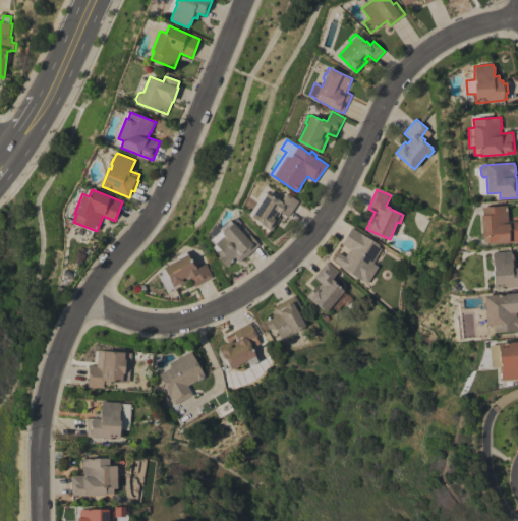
[(265,192),(267,193),(268,193),(276,199),(277,198),(282,201),(287,192),(299,200),(289,217),(281,212),(278,216),(281,218),(273,230),(264,225),(265,224),(252,216),(253,215),(250,214),(265,192)]
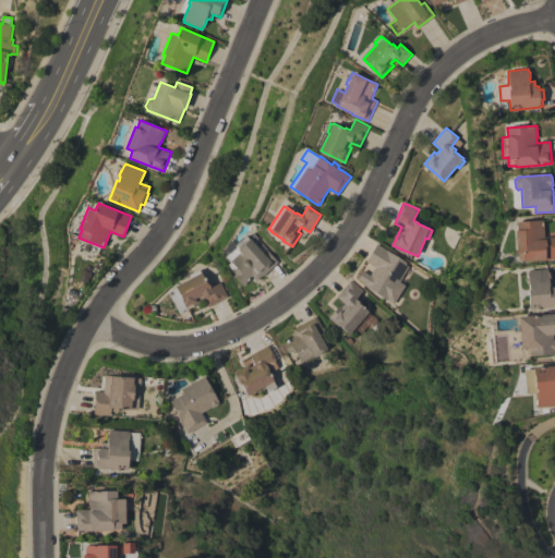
[(516,230),(518,230),(518,222),(544,220),(545,238),(554,237),(554,257),(546,258),(546,259),(526,262),(526,259),(520,259),(520,253),(518,253),(516,230)]
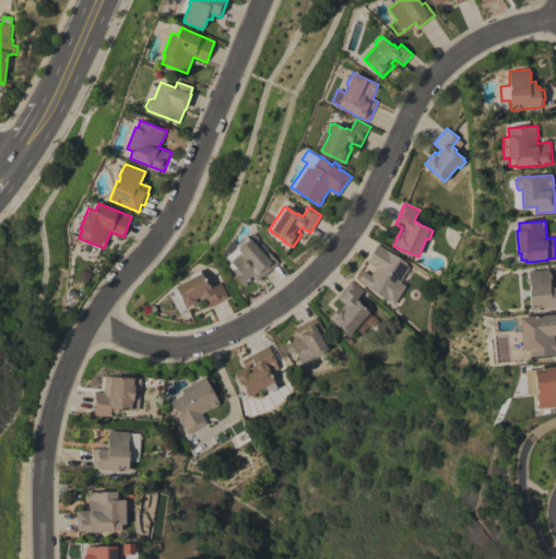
[(260,280),(257,280),(255,276),(245,285),(236,276),(237,276),(234,272),(238,268),(227,256),(238,247),(237,246),(238,242),(243,239),(248,236),(249,238),(255,233),(260,238),(255,242),(259,248),(263,244),(280,263),(264,276),(263,276),(260,280)]
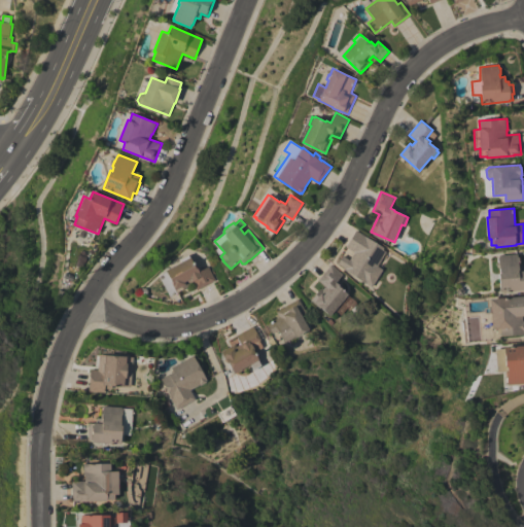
[(357,229),(386,247),(378,260),(382,262),(369,284),(344,269),(352,256),(349,254),(351,250),(346,247),(357,229)]
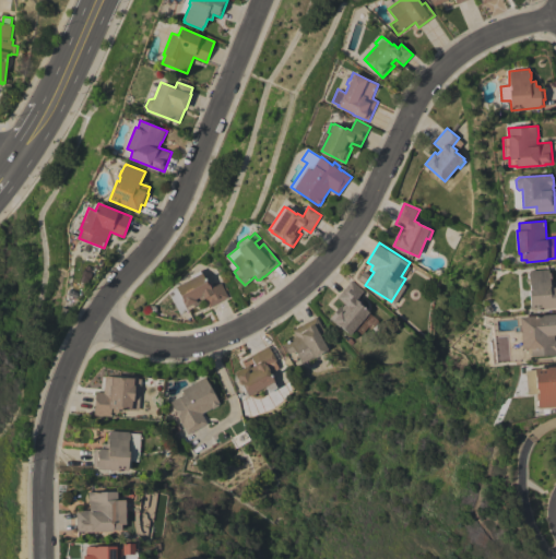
[(555,307),(531,309),(530,289),(532,289),(531,284),(530,284),(530,278),(530,272),(531,272),(531,270),(549,269),(549,273),(552,272),(553,282),(555,282),(555,307)]
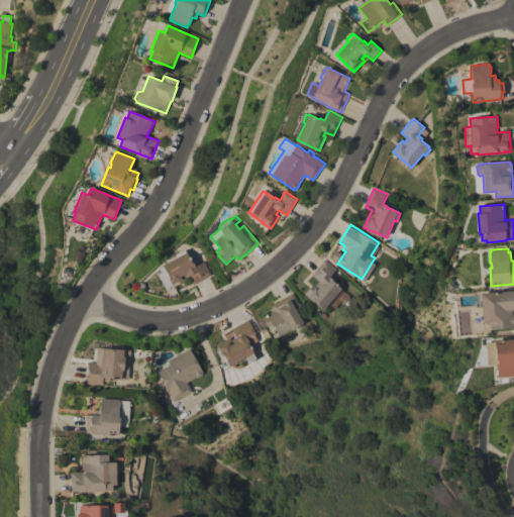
[(163,265),(179,256),(177,253),(186,249),(187,252),(193,249),(195,254),(190,256),(192,261),(193,261),(196,267),(205,262),(212,275),(194,284),(190,276),(186,278),(187,280),(168,290),(157,270),(164,267),(163,265)]
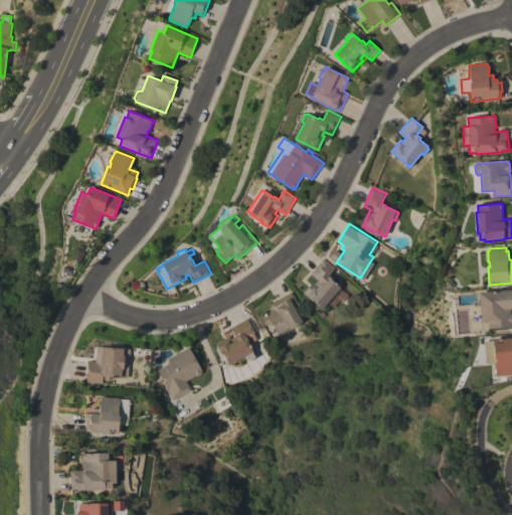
[(312,274),(325,258),(337,268),(330,276),(332,279),(331,280),(341,287),(340,288),(342,290),(337,296),(335,294),(324,308),(305,293),(315,282),(317,283),(319,280),(312,274)]
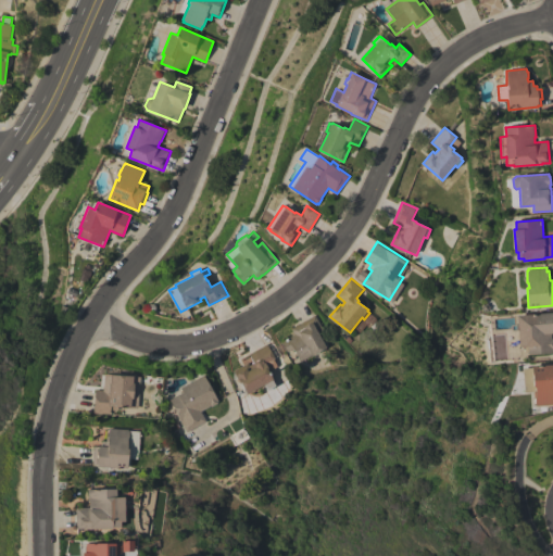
[(552,352),(530,354),(529,346),(527,346),(526,324),(527,324),(527,316),(531,316),(531,314),(551,313),(552,313),(552,352)]
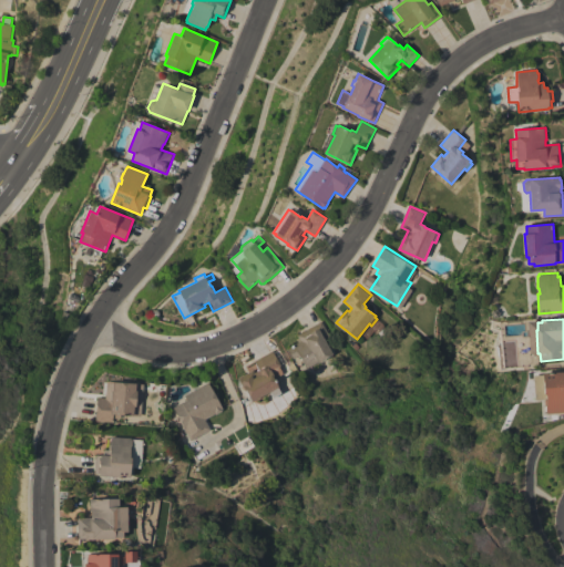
[(298,334),(322,321),(331,337),(326,339),(334,354),(328,358),(329,361),(322,364),(320,361),(319,362),(318,361),(307,368),(300,356),(295,358),(289,349),(295,344),(301,341),(298,334)]
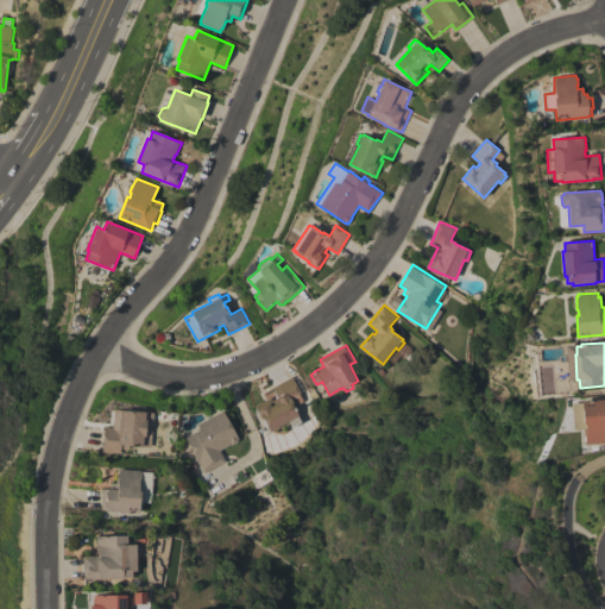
[(257,406),(272,397),(273,400),(279,397),(275,387),(294,376),(302,393),(301,393),(306,401),(295,407),(300,415),(303,422),(294,427),(290,421),(271,432),(264,418),(258,408),(257,406)]
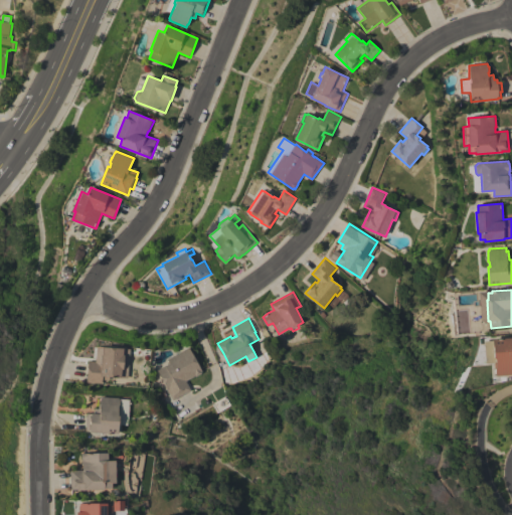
[(487,363),(486,341),(494,340),(493,339),(511,336),(511,374),(498,376),(497,368),(496,368),(495,362),(487,363)]
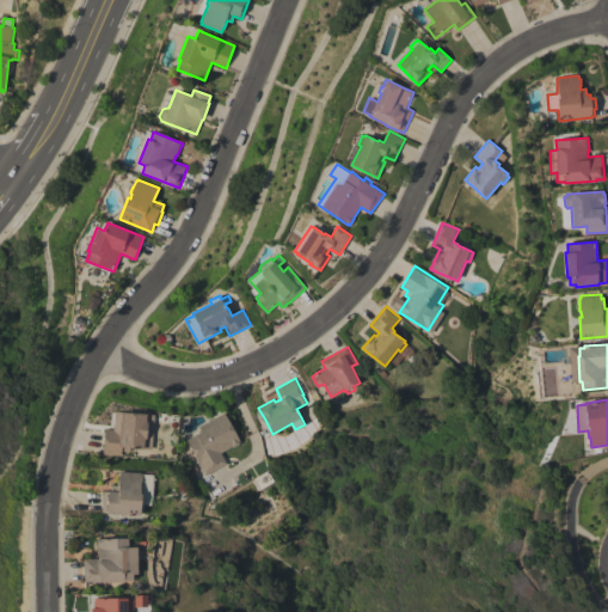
[(106,429),(120,430),(120,424),(123,424),(123,423),(121,423),(120,422),(120,414),(123,411),(128,411),(128,414),(148,414),(147,422),(149,422),(148,439),(146,439),(146,448),(131,448),(131,451),(124,451),(123,456),(105,454),(106,429)]
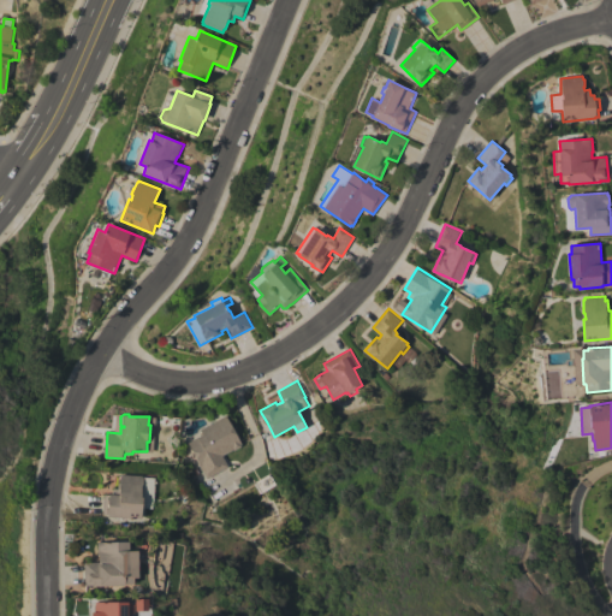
[(208,478),(189,442),(203,434),(201,430),(227,415),(243,444),(242,445),(236,449),(235,449),(224,455),(230,467),(208,478)]
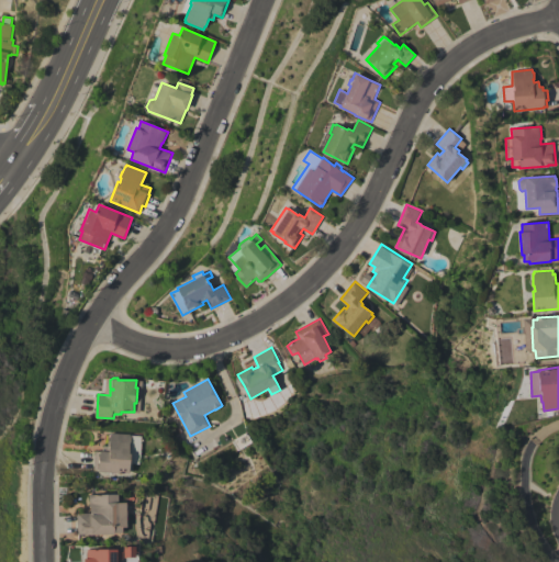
[(100,472),(100,470),(96,470),(97,451),(101,452),(101,451),(104,451),(105,446),(111,446),(111,441),(109,441),(110,437),(111,437),(112,434),(131,434),(131,436),(132,436),(132,441),(131,441),(130,453),(132,453),(131,473),(100,472)]
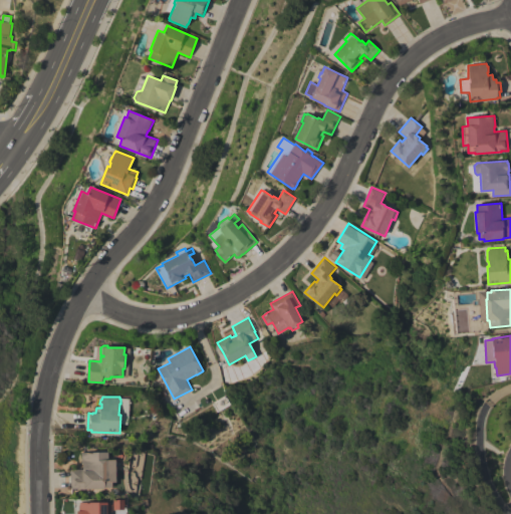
[(72,469),(84,469),(84,464),(82,464),(82,453),(109,452),(109,460),(116,460),(116,482),(112,482),(112,487),(105,487),(105,488),(88,489),(78,489),(78,488),(72,489),(72,469)]
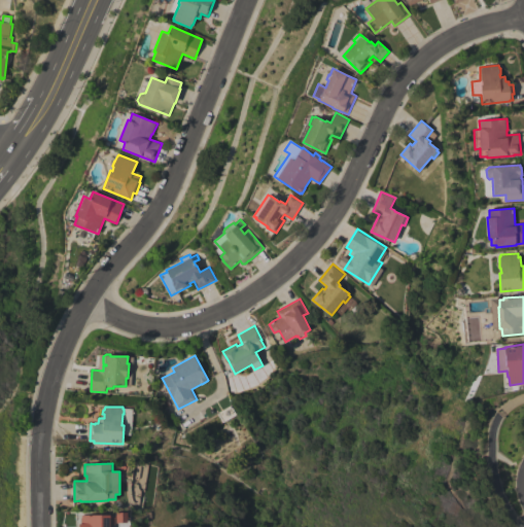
[(80,526),(80,523),(82,523),(82,515),(113,515),(116,518),(116,524),(113,526),(80,526)]
